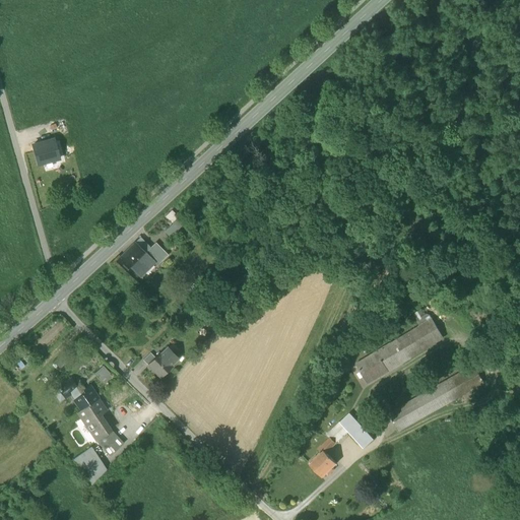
[(76,15),(92,10),(90,2),(74,8),(76,15)]
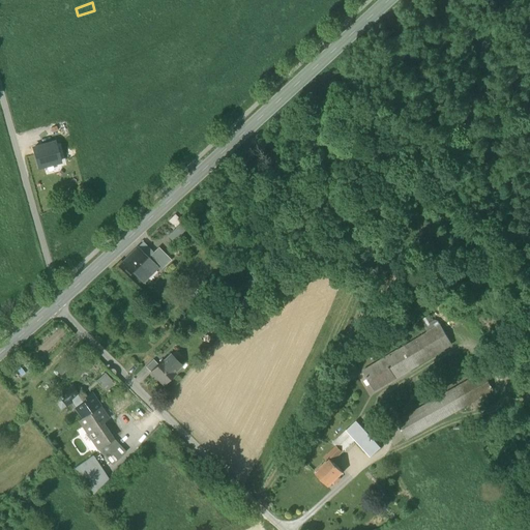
[(52,142),(69,136),(65,122),(48,127),(52,142)]
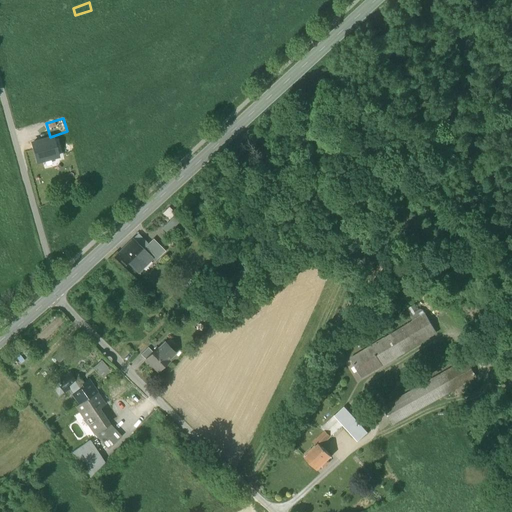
[(54,137),(32,144),(37,162),(59,156),(54,137)]
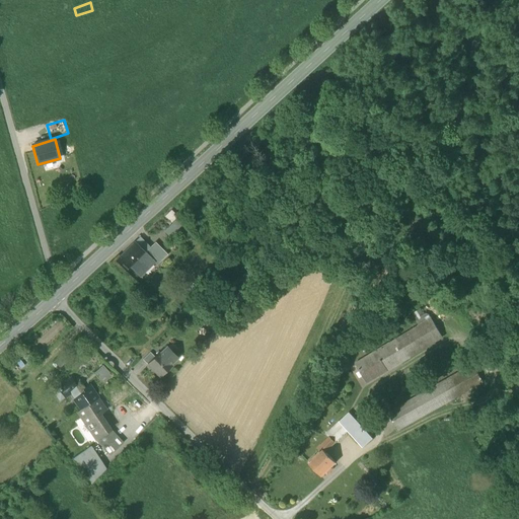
[(165,216),(171,224),(177,218),(171,211),(165,216)]
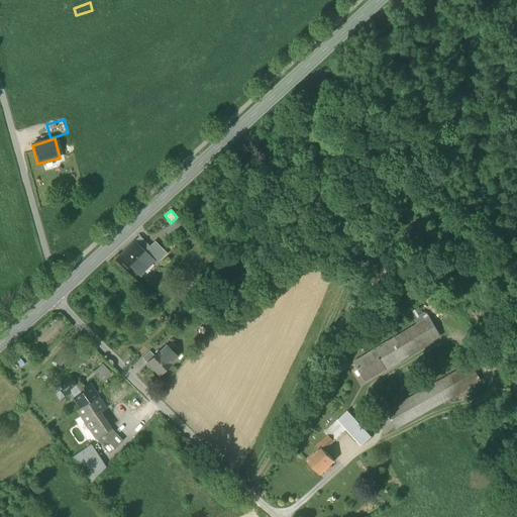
[(183,223),(177,217),(171,223),(164,231),(170,236),(183,223)]
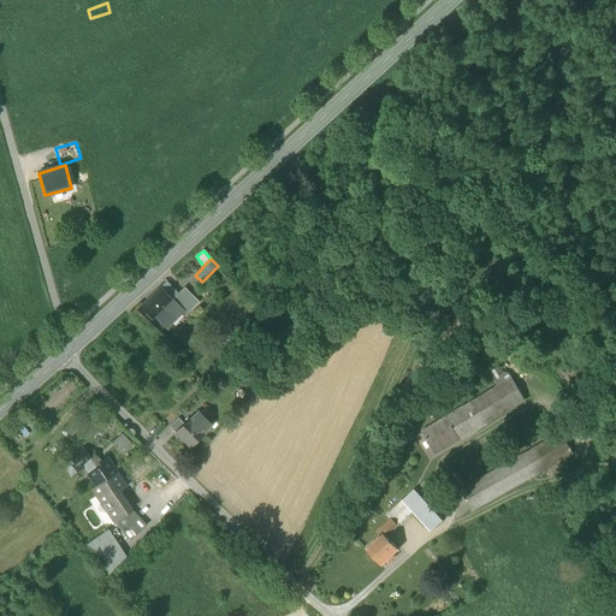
[(171,301),(171,302),(179,295),(166,280),(159,288),(171,301)]
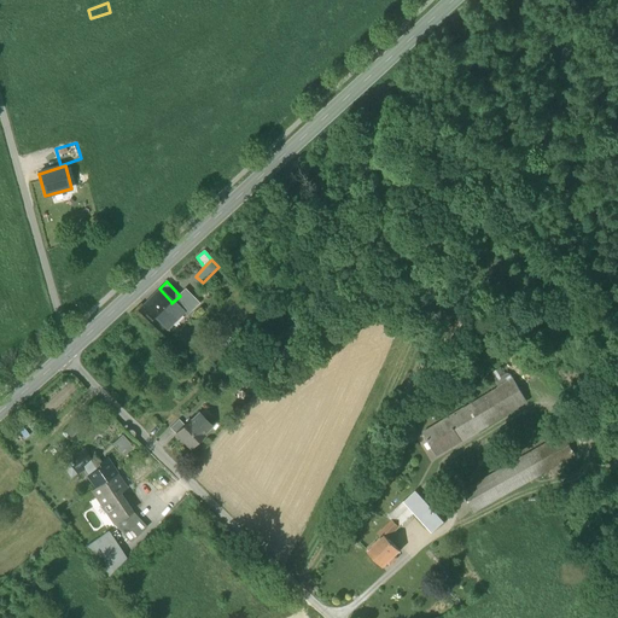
[(143,305),(165,328),(182,312),(187,315),(193,309),(180,296),(172,303),(172,302),(159,289),(143,305)]
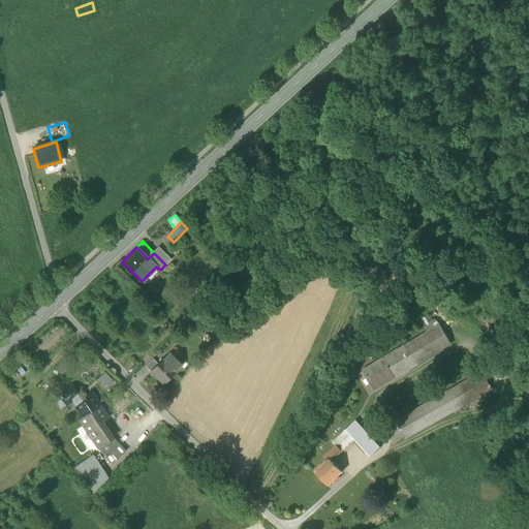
[(154,253),(165,265),(170,260),(159,248),(154,253)]
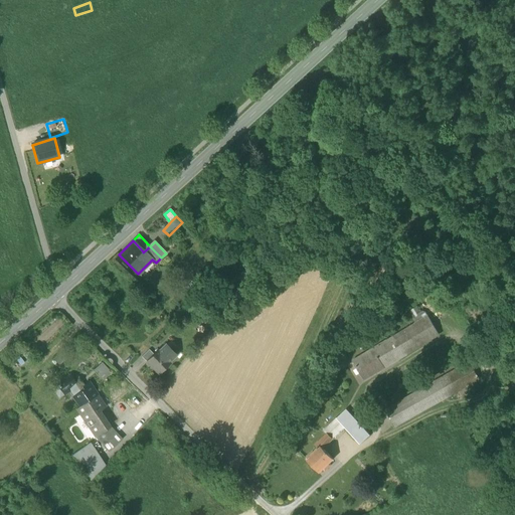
[(193,276),(186,283),(194,291),(201,284),(193,276)]
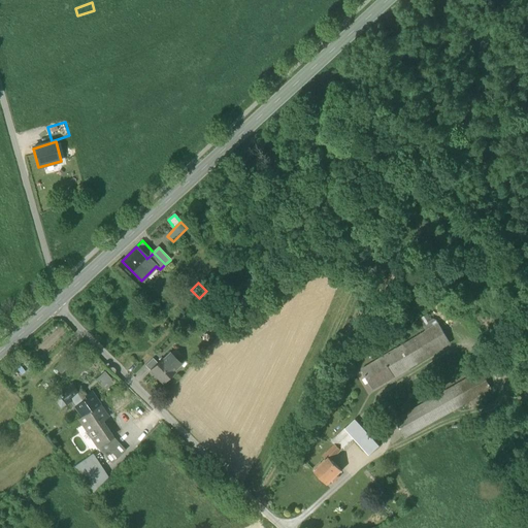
[(426,332),(438,324),(436,320),(430,318),(428,315),(419,320),(426,332)]
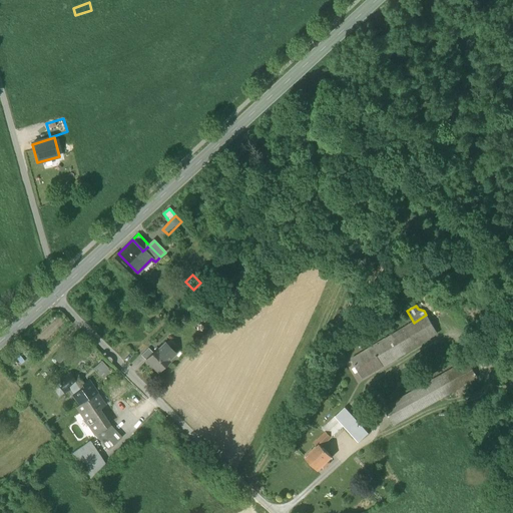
[(414,323),(386,339),(397,358),(437,334),(426,315),(414,323)]
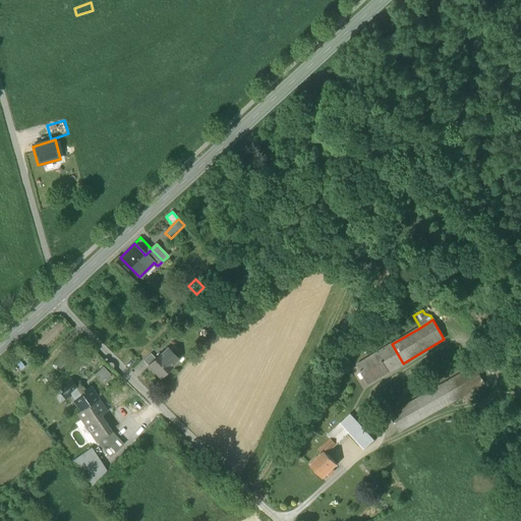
[(75,351),(78,357),(88,352),(84,347),(83,347),(80,342),(74,345),(77,350),(75,351)]
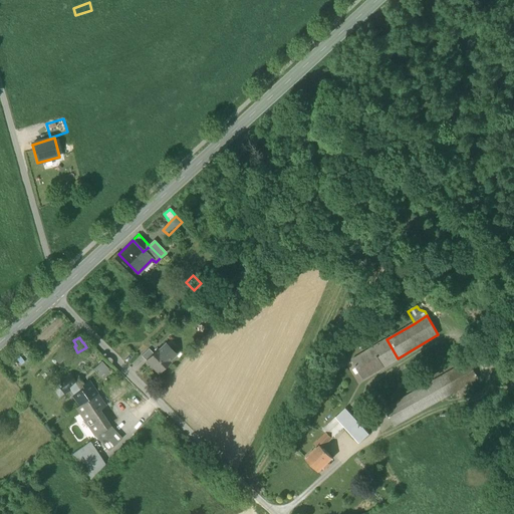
[(388,365),(398,358),(387,339),(375,346),(388,365)]
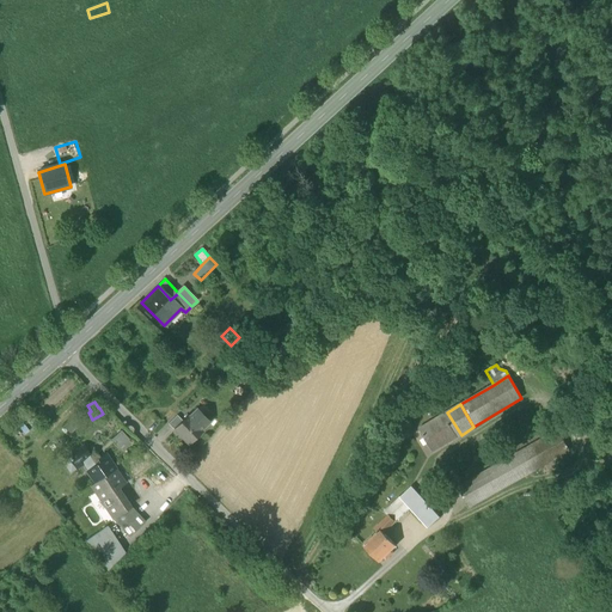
[(197,410),(189,418),(188,418),(184,422),(175,430),(179,436),(181,435),(189,445),(202,433),(201,432),(209,423),(197,410)]
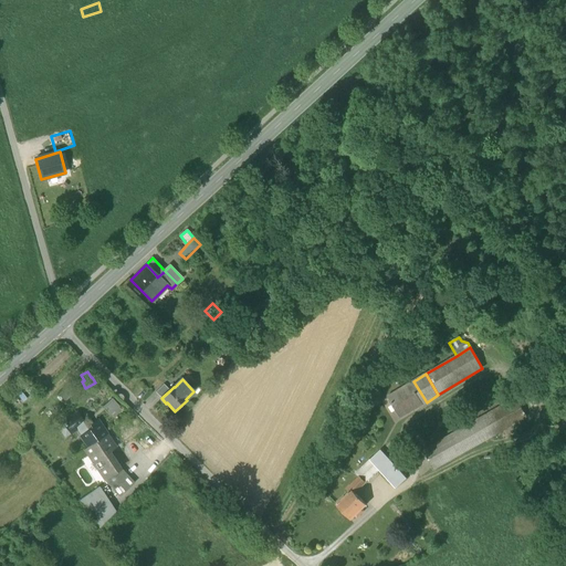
[(388,397),(400,418),(427,402),(413,381),(388,397)]
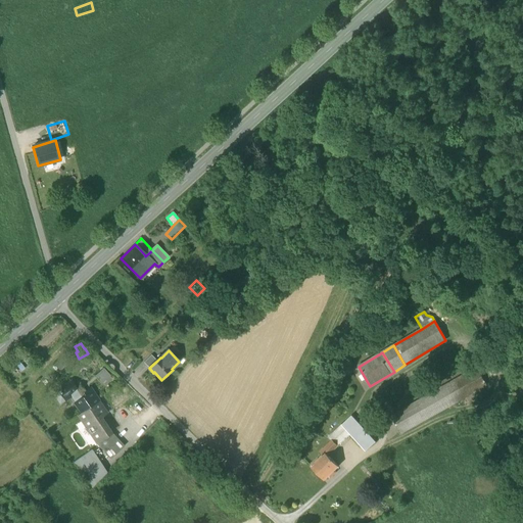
[(65,353),(54,365),(60,371),(65,366),(65,365),(72,360),(65,353)]
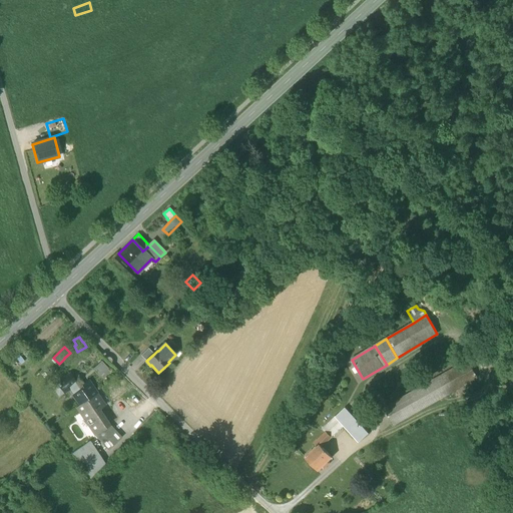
[(146,361),(154,354),(148,348),(141,356),(146,361)]
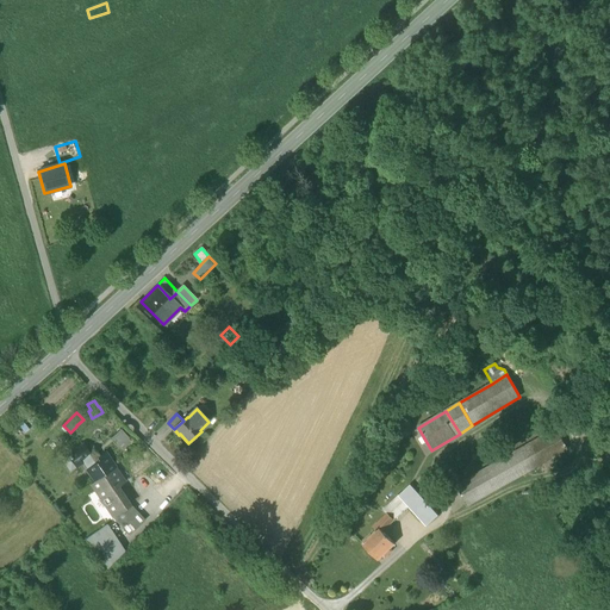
[(406,428),(400,431),(405,439),(411,435),(406,428)]
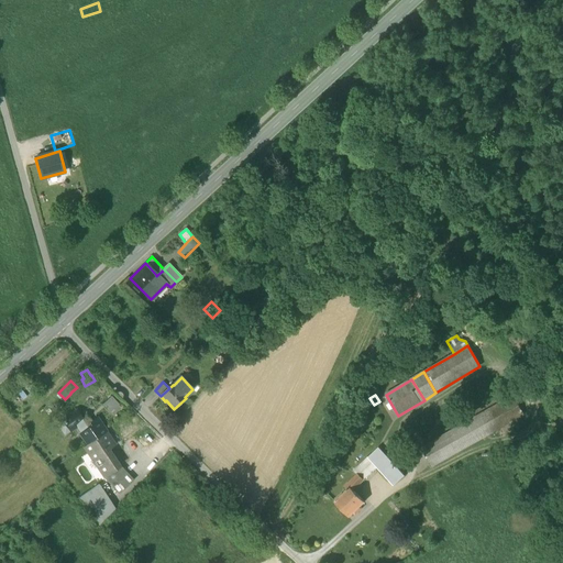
[(421,448),(432,467),(523,415),(514,396),(421,448)]
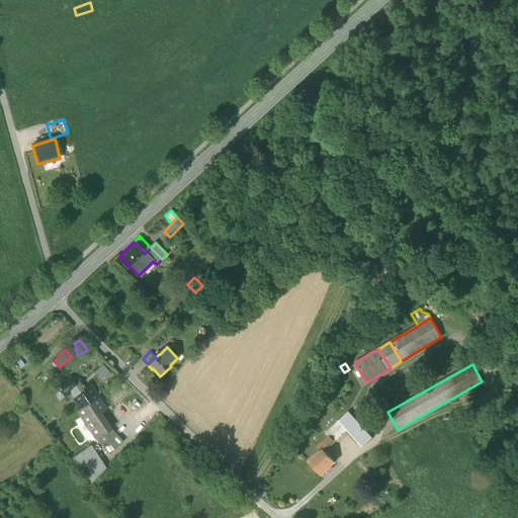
[(96,375),(100,379),(107,372),(107,371),(101,366),(94,373),(96,375)]
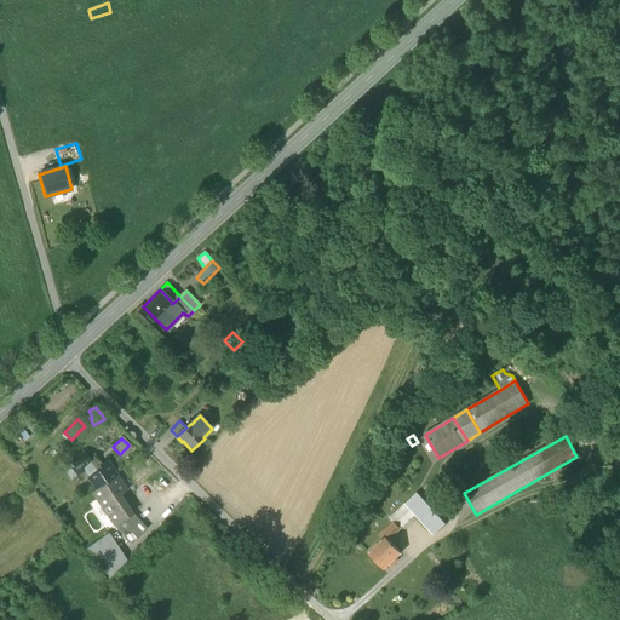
[(70,463),(70,464),(75,472),(79,470),(81,468),(84,470),(86,471),(90,476),(87,478),(96,489),(116,476),(107,460),(101,464),(95,455),(90,459),(85,453),(70,463)]
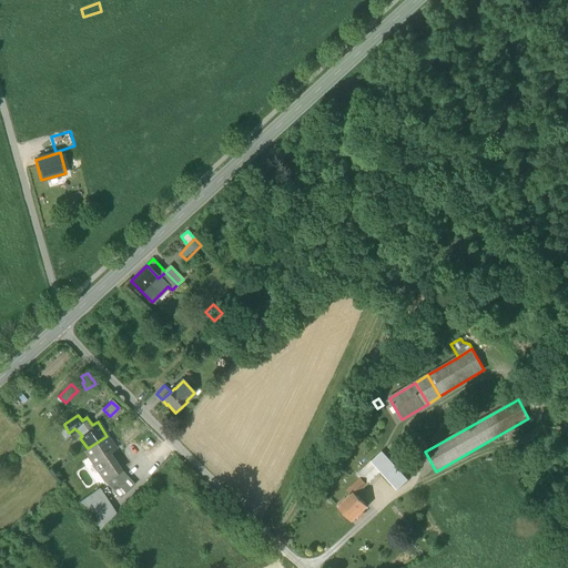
[(74,433),(72,430),(69,433),(64,425),(59,428),(66,438),(74,433)]
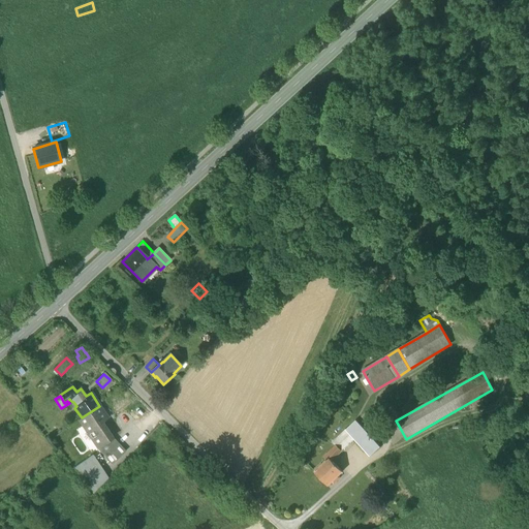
[(81,418),(85,425),(94,418),(98,425),(102,423),(109,418),(99,406),(82,417),(81,418)]
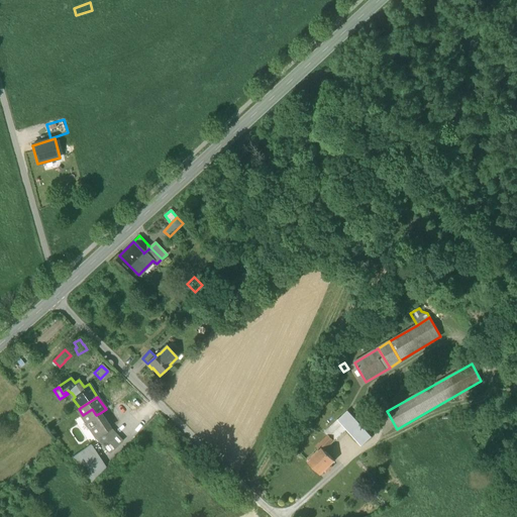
[(81,416),(96,438),(110,428),(100,413),(96,415),(92,409),(83,415),(81,416)]
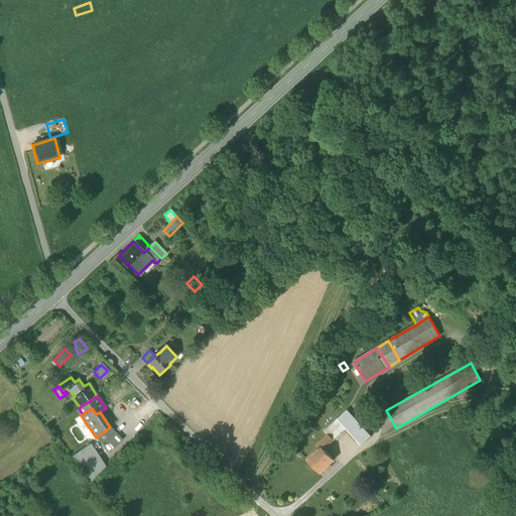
[(338,419),(343,424),(352,417),(346,411),(338,419)]
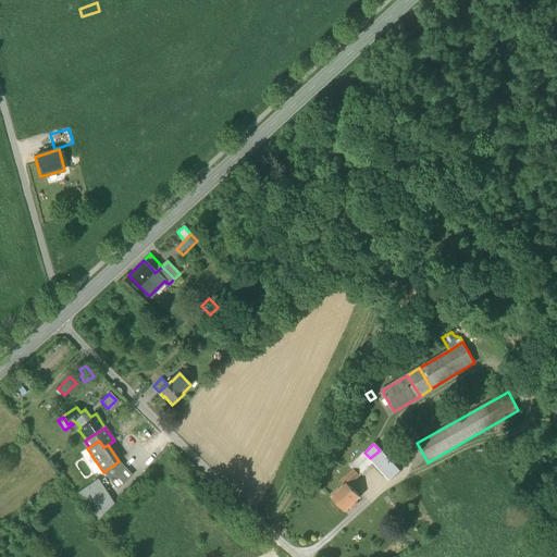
[(390,461),(380,450),(370,458),(370,459),(373,462),(381,470),(390,461)]
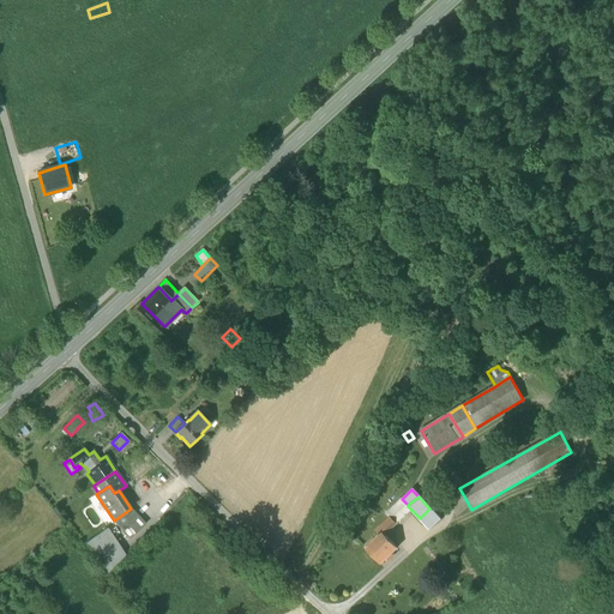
[(390,517),(397,523),(411,510),(408,506),(408,505),(402,499),(386,513),(390,517)]
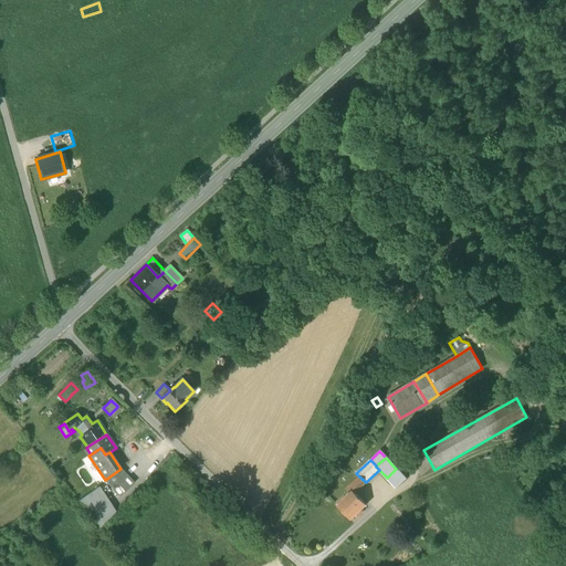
[(134,482),(121,469),(105,480),(121,495),(134,482)]
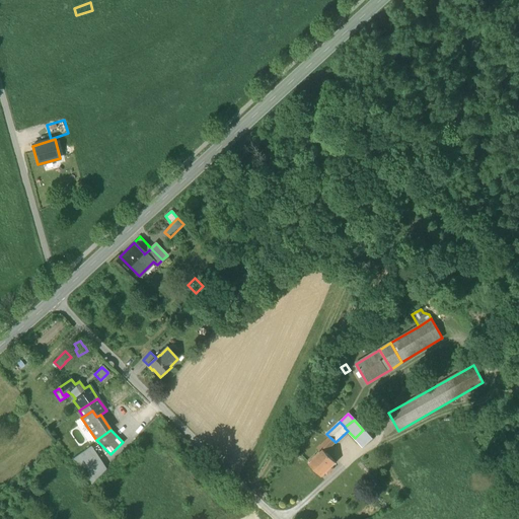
[(355,438),(363,447),(372,440),(363,430),(355,438)]
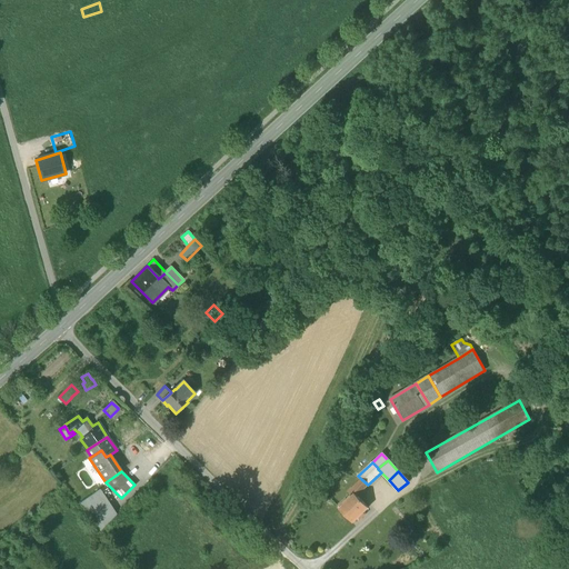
[(348,492),(351,496),(353,492),(357,496),(368,485),(361,479),(348,492)]
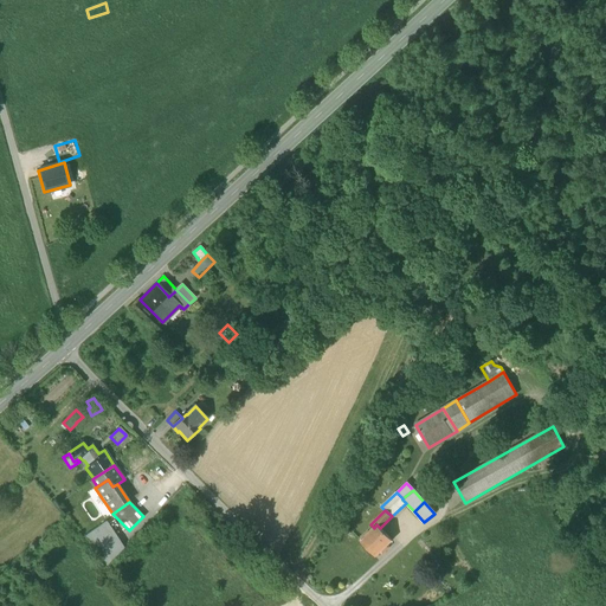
[(107,522),(85,536),(108,565),(124,547),(107,522)]
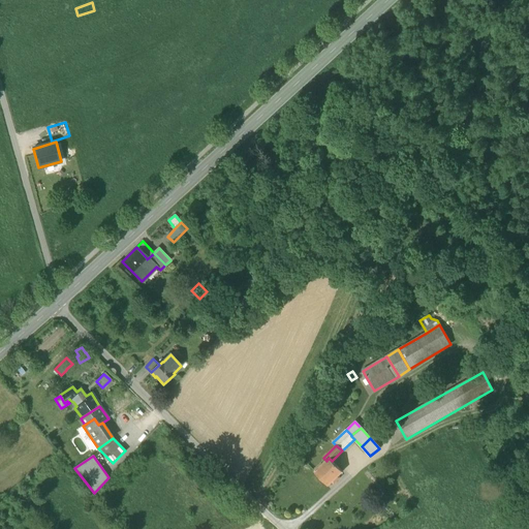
[(342,471),(332,461),(329,458),(327,461),(315,472),(328,485),(332,481),(334,484),(340,477),(338,475),(342,471)]
